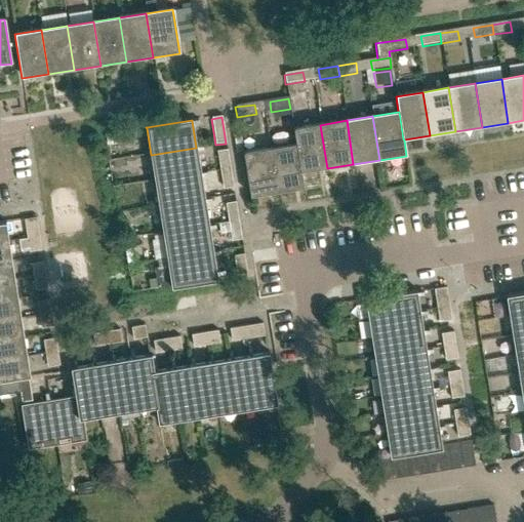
[(300,173),(300,172),(327,168),(320,125),(293,129),(295,145),(296,145),(300,173)]
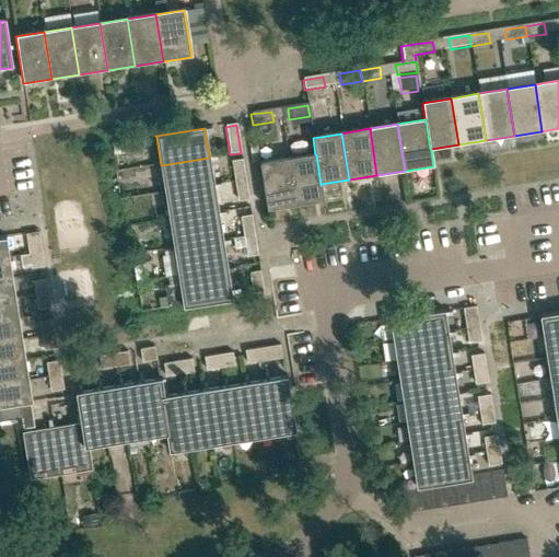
[(324,201),(321,184),(321,185),(316,154),(315,154),(288,159),(295,206),(324,201)]
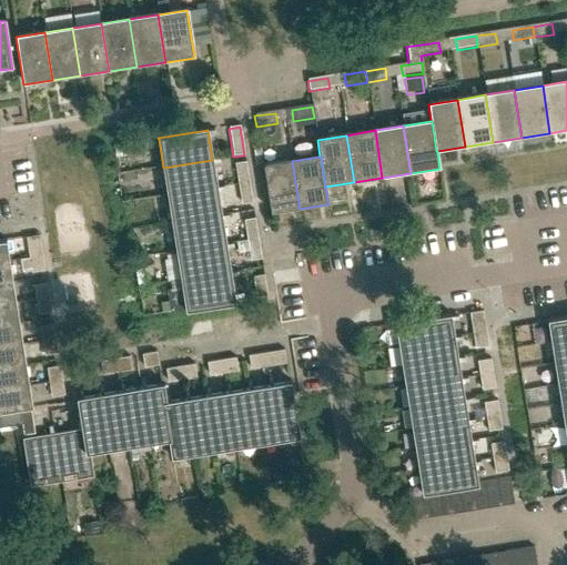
[(212,160),(163,168),(168,197),(216,189),(212,160)]
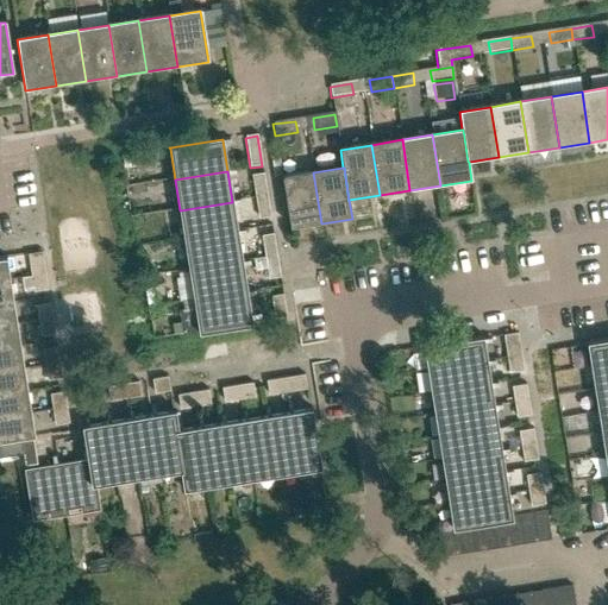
[(290,229),(321,224),(313,172),(282,178),(290,229)]
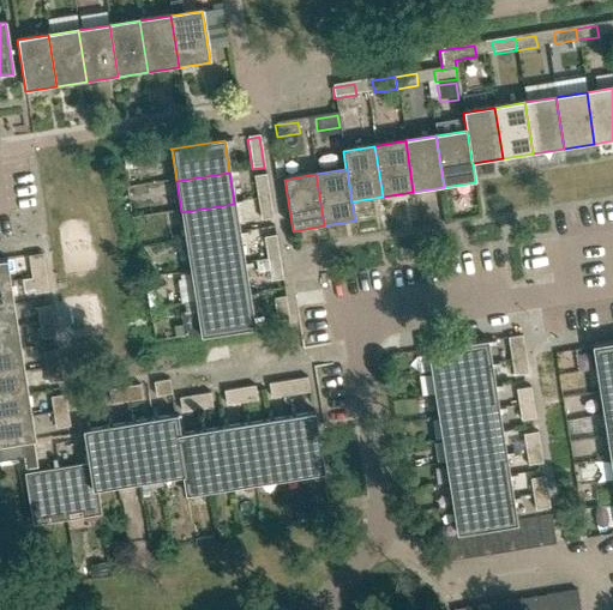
[(257,200),(269,198),(265,176),(253,179),(257,200)]
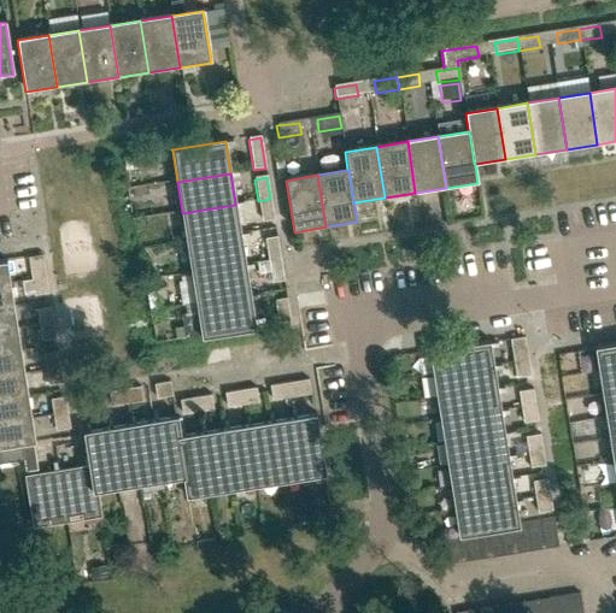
[(270,199),(258,201),(262,223),(274,220),(270,199)]
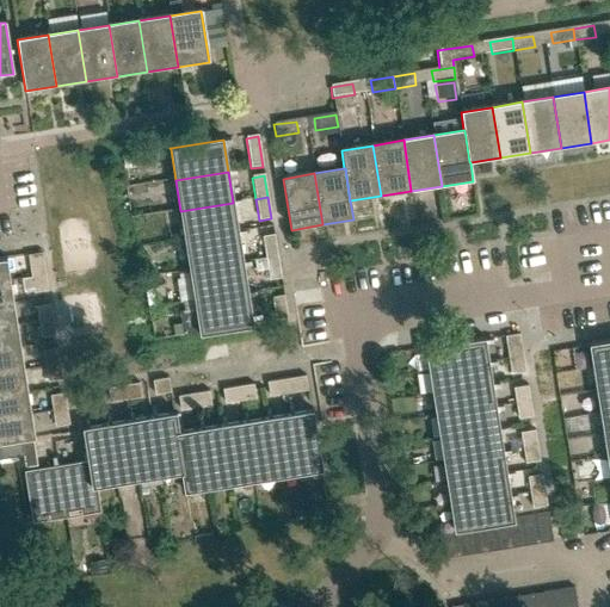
[(233,203),(180,211),(185,241),(238,233),(233,203)]
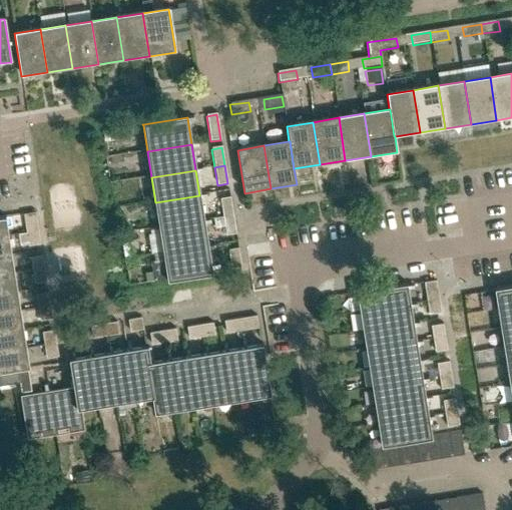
[(199,195),(155,202),(159,228),(203,220),(199,195)]
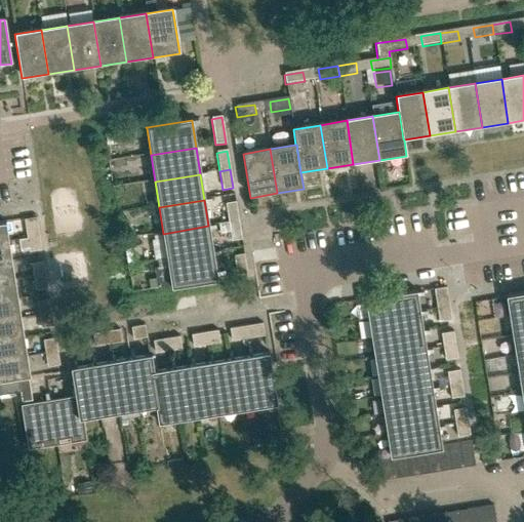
[(147,201),(119,205),(121,221),(149,217),(147,201)]
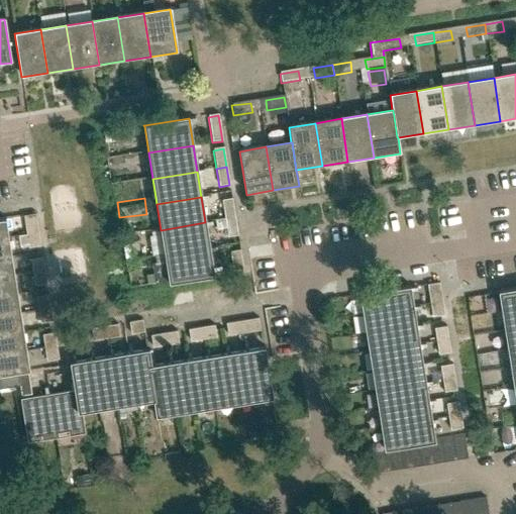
[(225,220),(234,218),(231,200),(222,202),(225,220)]
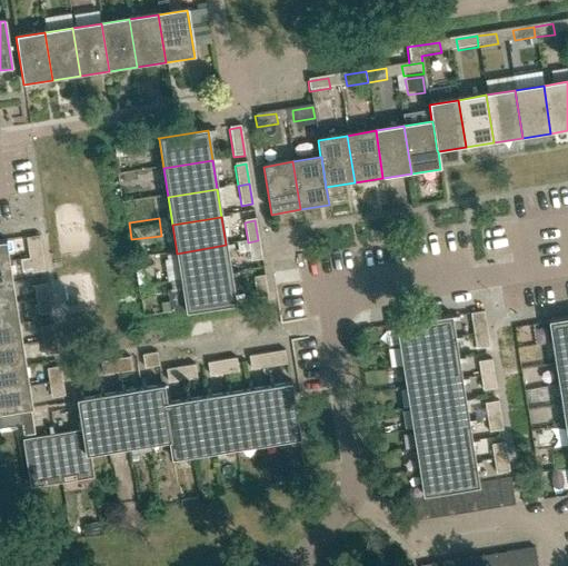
[(28,258),(41,256),(39,238),(25,240),(28,258)]
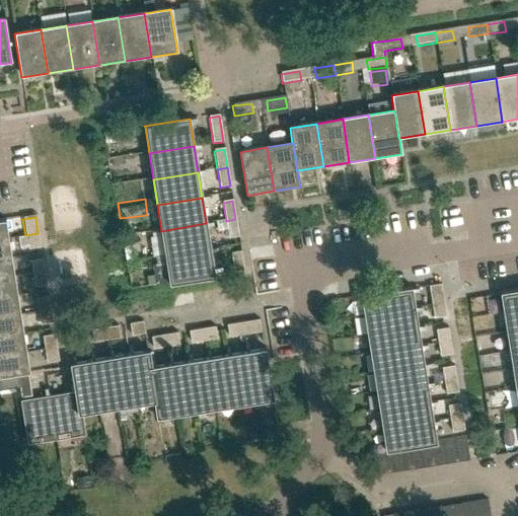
[(235,219),(226,221),(228,239),(238,237),(235,219)]
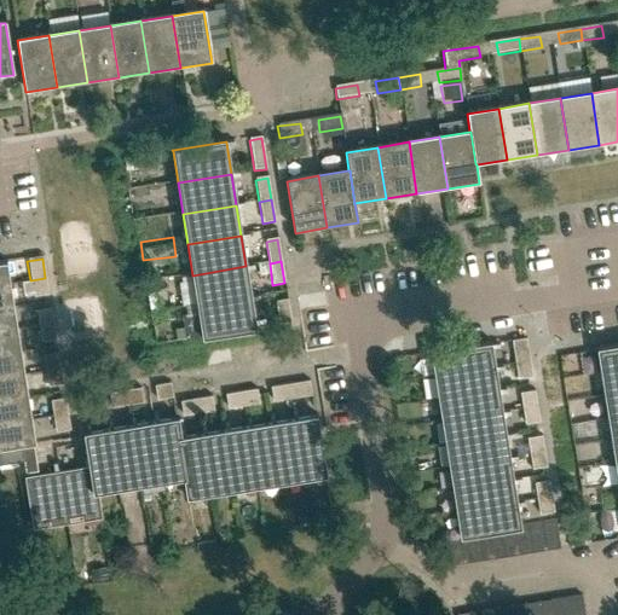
[(0,288),(10,286),(6,264),(0,264),(0,288)]
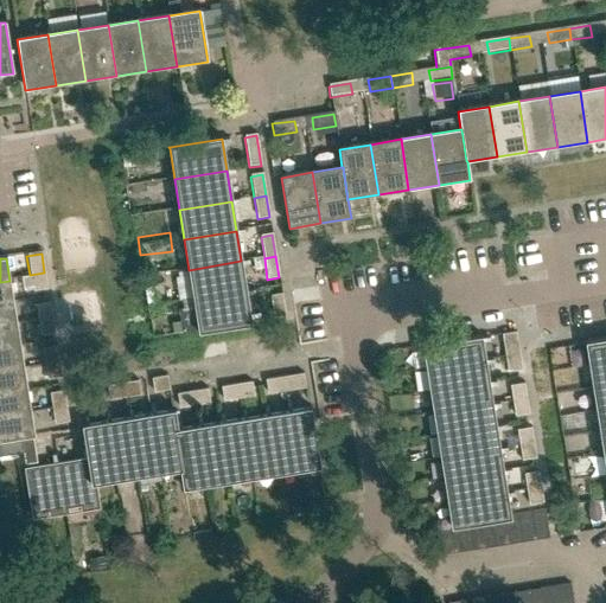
[(241,261),(189,270),(193,300),(247,292),(241,261)]
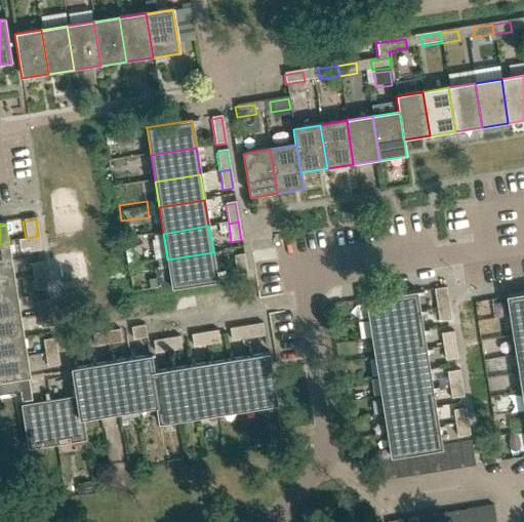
[(41,252),(38,236),(26,238),(26,240),(18,242),(19,252),(28,250),(29,254),(41,252)]
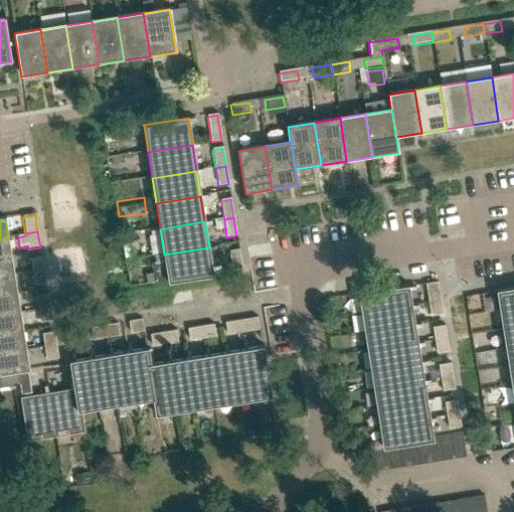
[(0,259),(11,258),(8,238),(0,239),(0,259)]
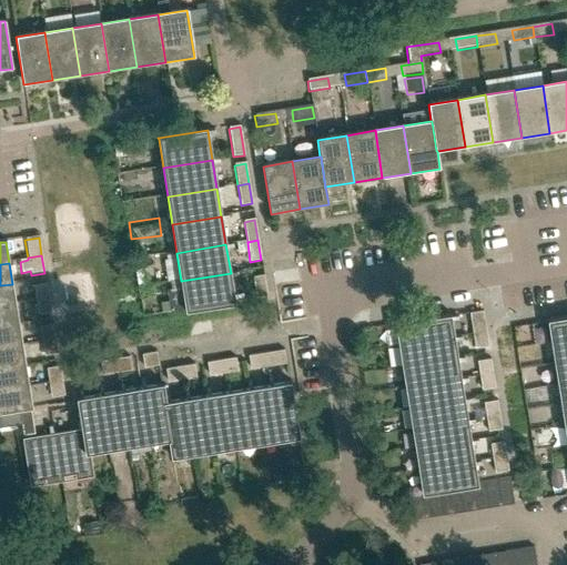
[(158,271),(164,303),(178,301),(172,268),(158,271)]
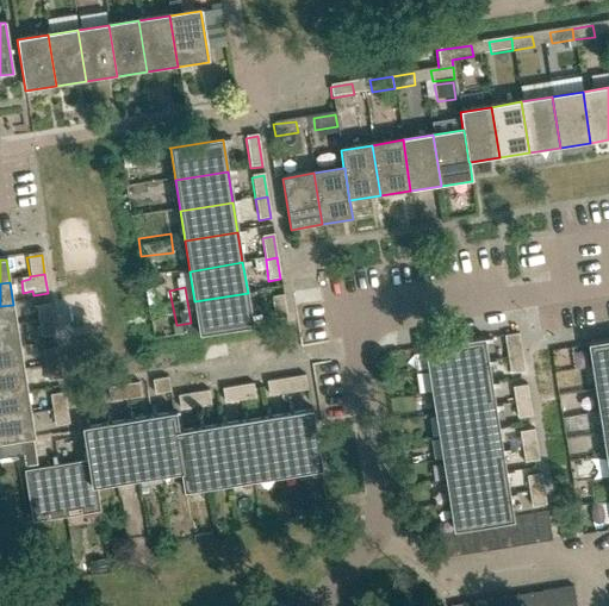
[(248,293),(194,301),(199,332),(200,335),(253,325),(253,324),(248,293)]
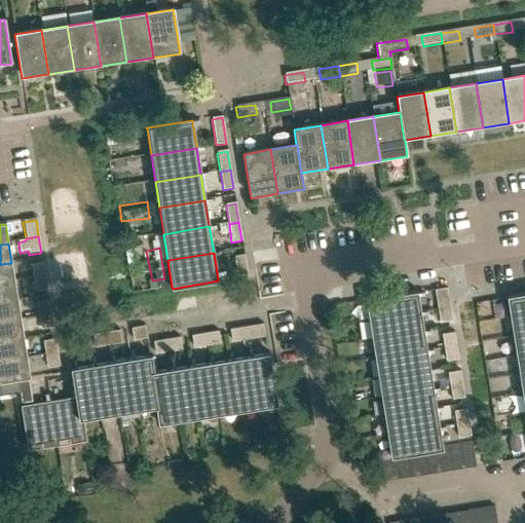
[(237,277),(247,275),(244,256),(234,258),(237,277)]
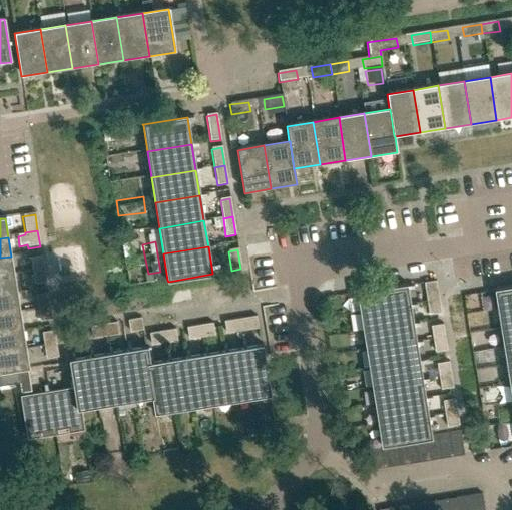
[(0,277),(14,275),(11,257),(0,258),(0,277)]
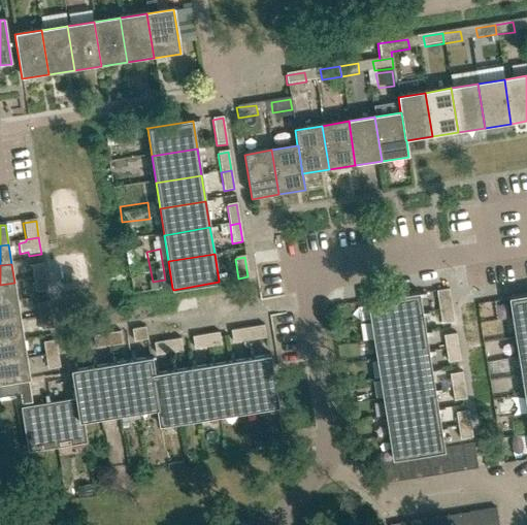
[(33,281),(45,279),(42,266),(31,267),(33,281)]
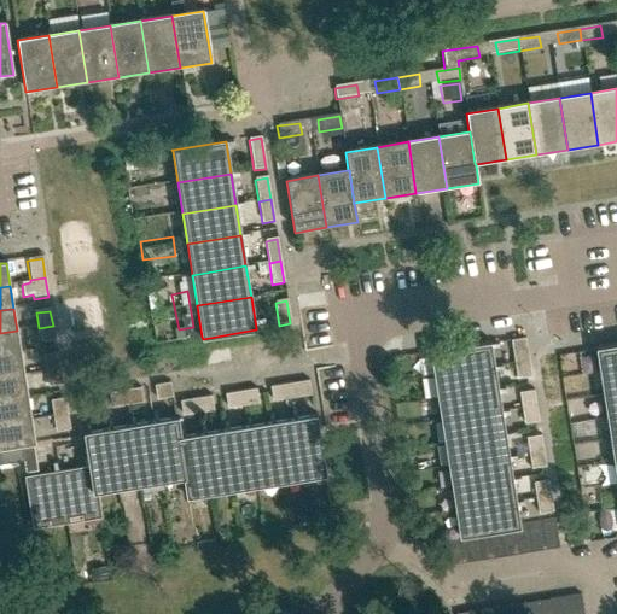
[(53,326),(39,328),(41,344),(56,341),(53,326)]
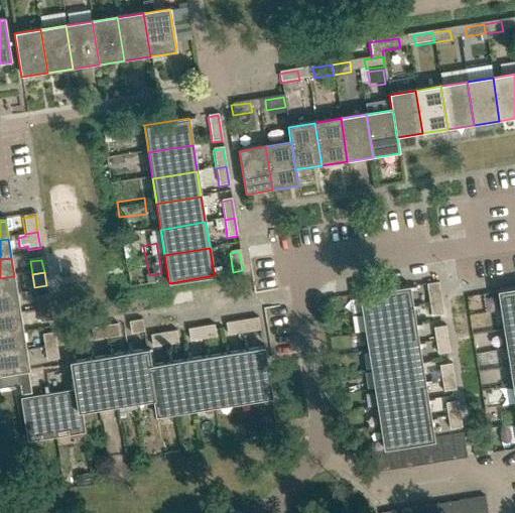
[(0,297),(17,295),(14,276),(0,278),(0,297)]
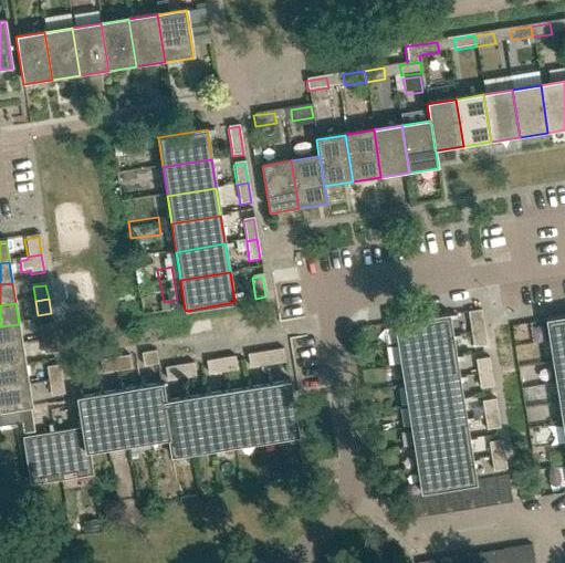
[(471,332),(484,330),(481,312),(468,314),(471,332)]
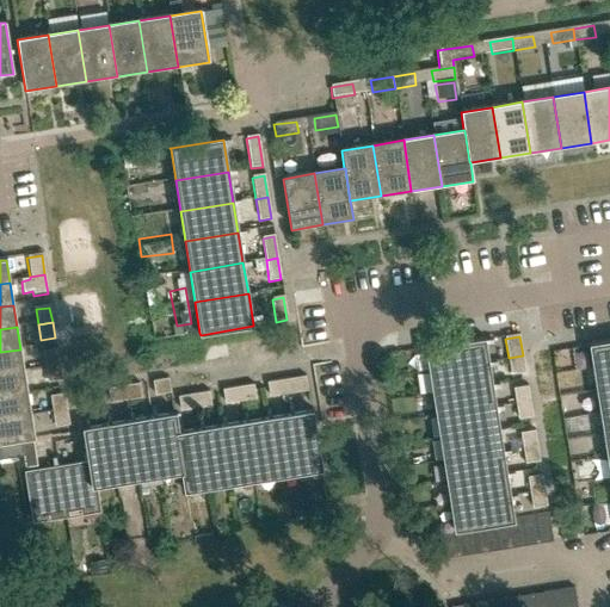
[(485,340),(425,350),(429,375),(488,364),(485,341),(485,340)]
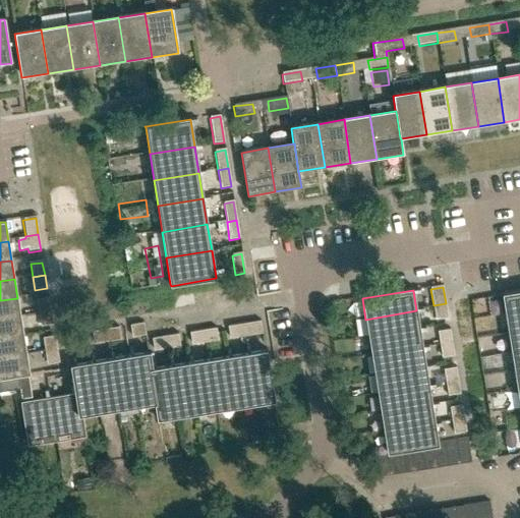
[(519,291),(502,295),(502,296),(505,315),(519,313),(519,291)]
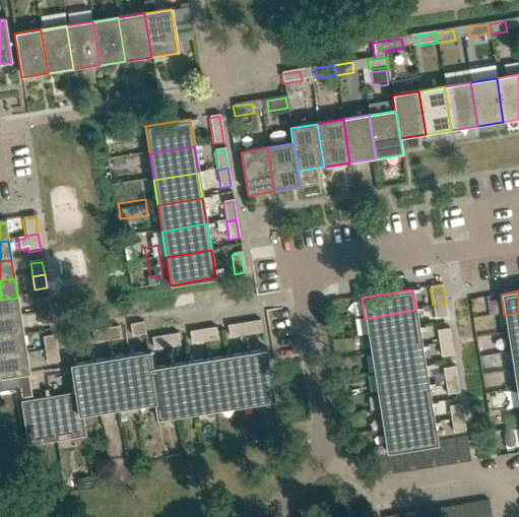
[(0,319),(20,316),(17,298),(0,300),(0,319)]
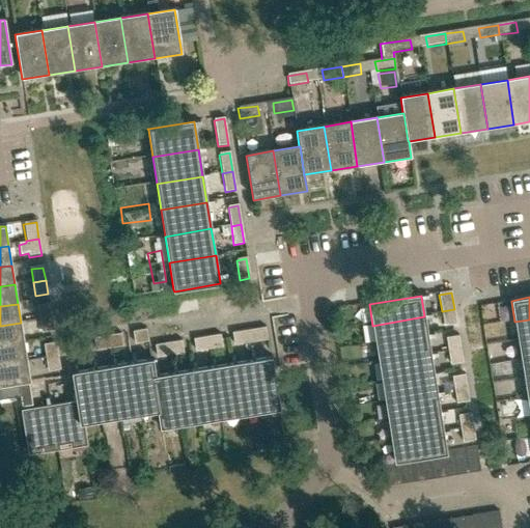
[(39,321),(52,320),(50,306),(37,308),(39,321)]
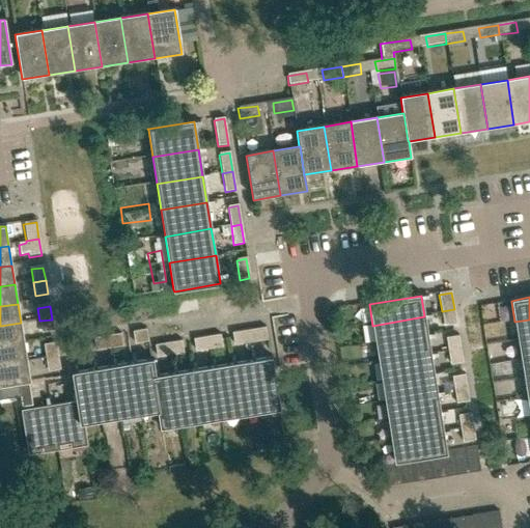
[(454,309),(442,311),(444,328),(456,326),(454,309)]
